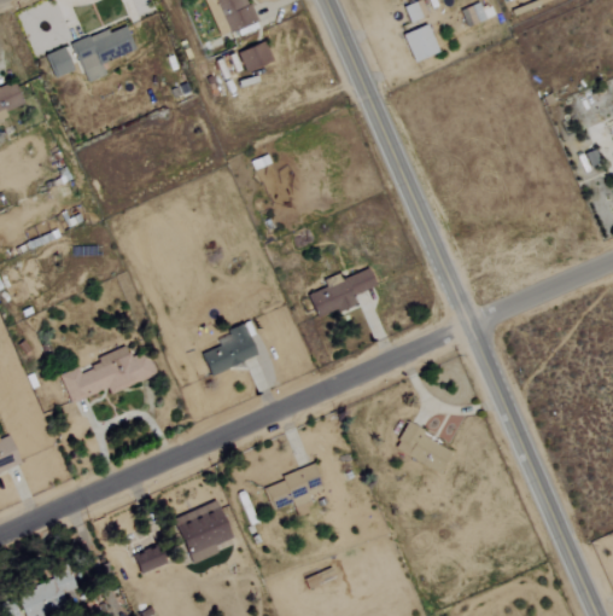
[(208,0),(221,35),(257,22),(249,0),(208,0)]
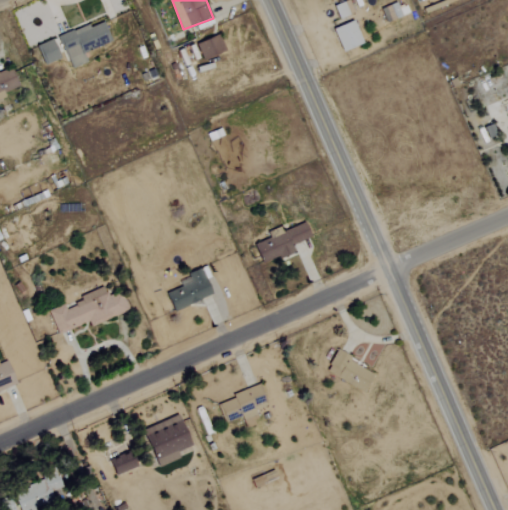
[(341,18),(356,11),(350,0),(348,0),(335,5),(341,18)]
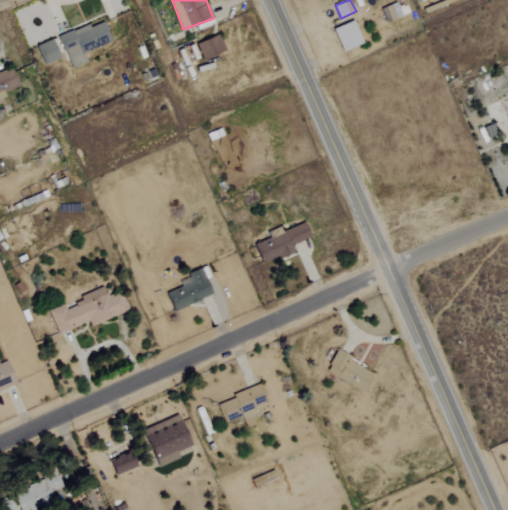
[(404,15),(399,1),(383,7),(388,21),(404,15)]
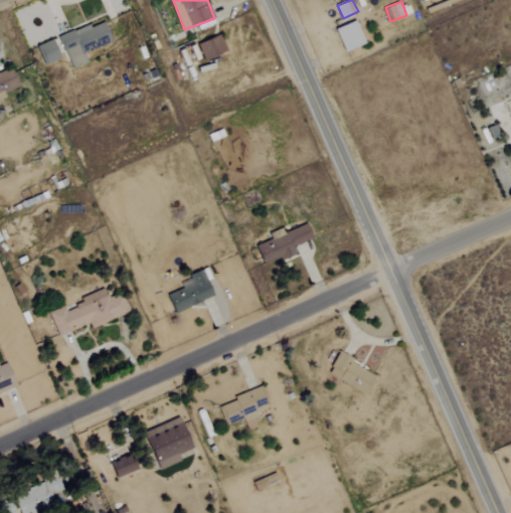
[(337,28),(346,51),(367,42),(357,19),(337,28)]
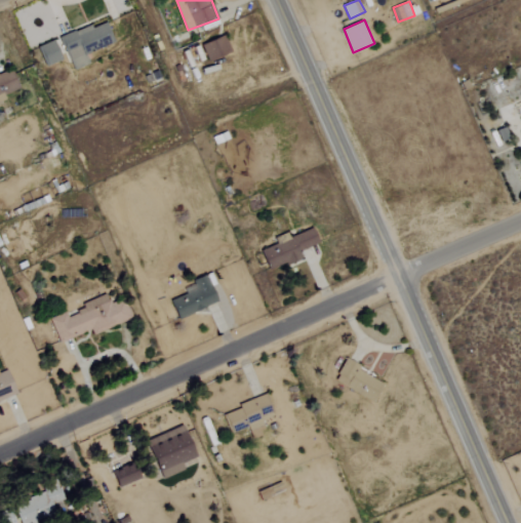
[(87,53),(116,40),(108,22),(94,28),(92,24),(62,37),(76,69),(91,62),(87,53)]
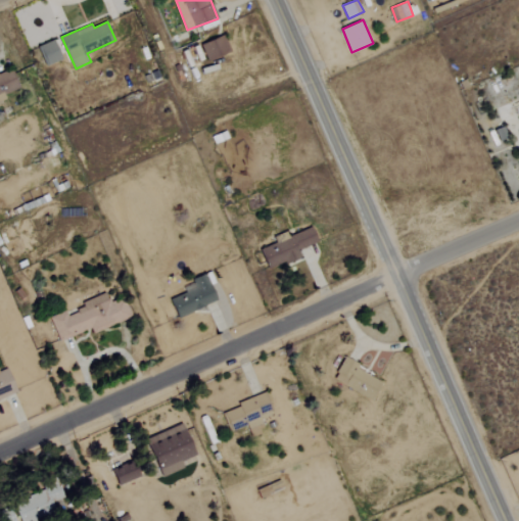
[(232,51),(227,35),(202,43),(208,59),(232,51)]
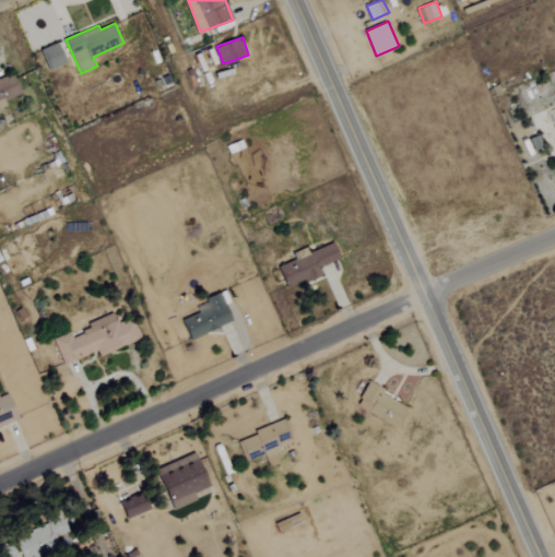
[(43,48),(51,69),(68,62),(59,42),(43,48)]
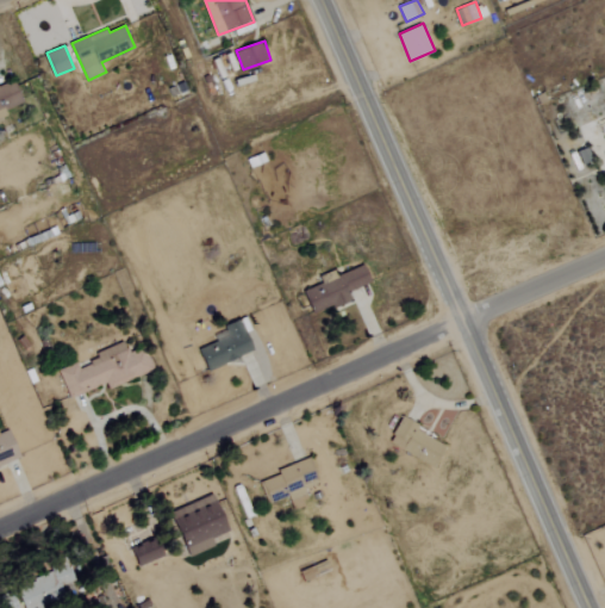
[(0,117),(10,113),(7,109),(24,100),(14,79),(0,85),(0,117)]
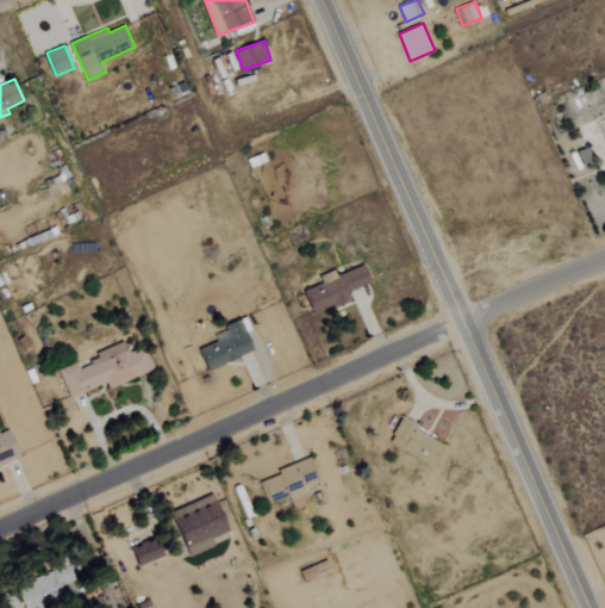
[(373,281),(365,262),(323,279),(324,281),(305,290),(315,314),(354,297),(351,290),(373,281)]
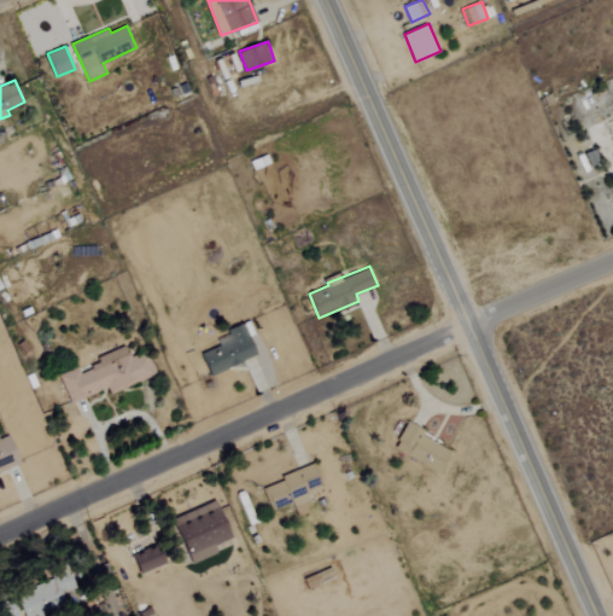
[(258,355),(245,324),(231,331),(234,341),(203,353),(212,375),(258,355)]
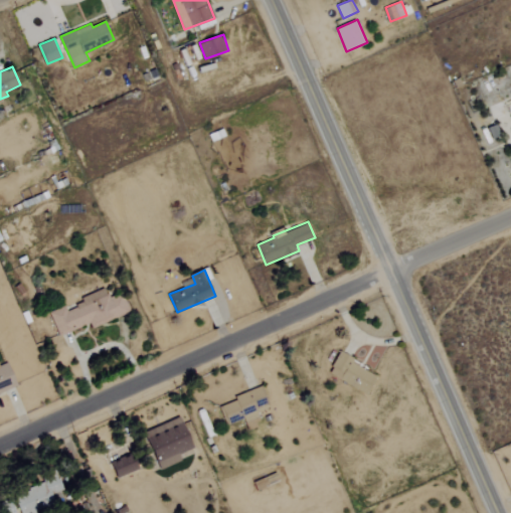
[(51,311),(60,335),(92,323),(93,327),(132,312),(125,294),(111,300),(107,290),(66,306),(66,305),(51,311)]
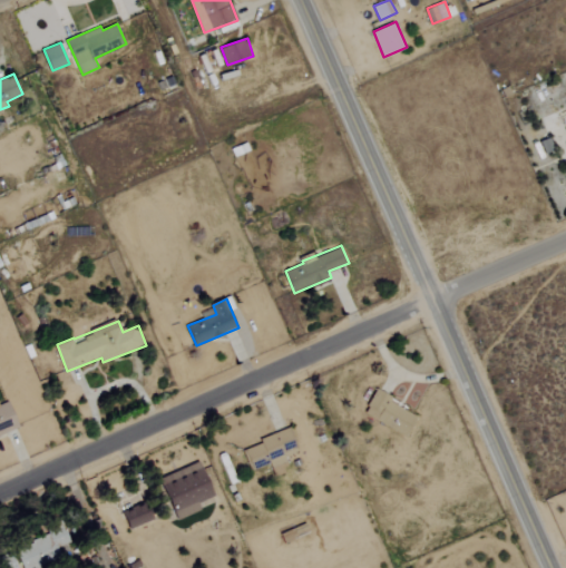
[(408,434),(419,413),(377,391),(366,412),(408,434)]
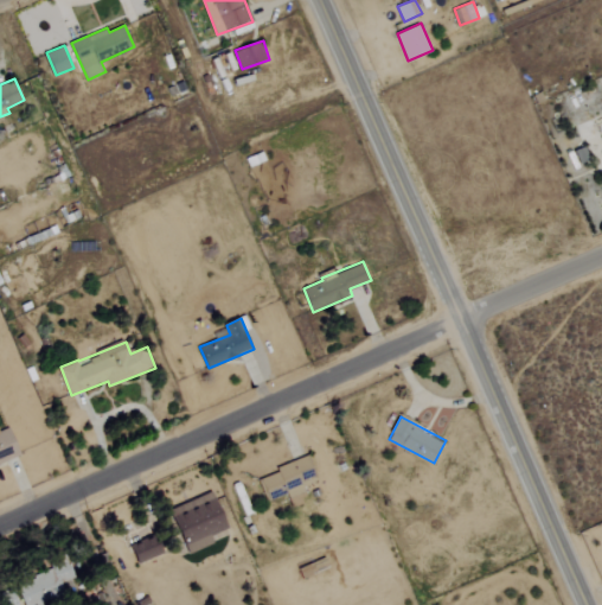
[(0,460),(20,453),(10,426),(0,430),(0,460)]
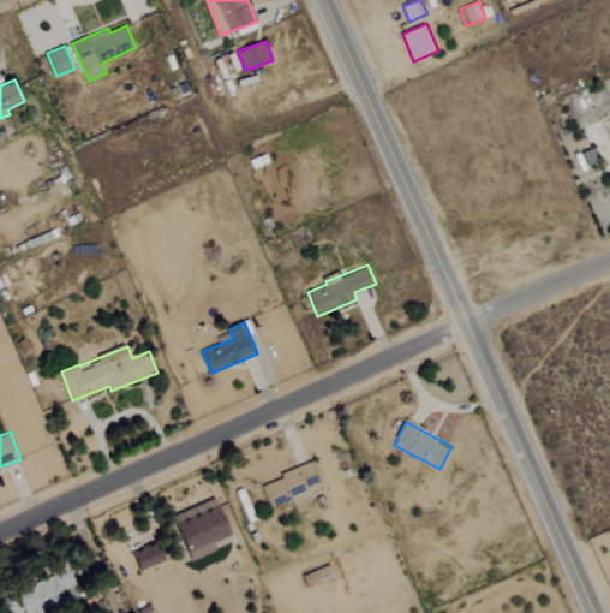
[(274,506),(293,498),(298,512),(312,507),(306,492),(322,486),(312,462),(264,481),(274,506)]
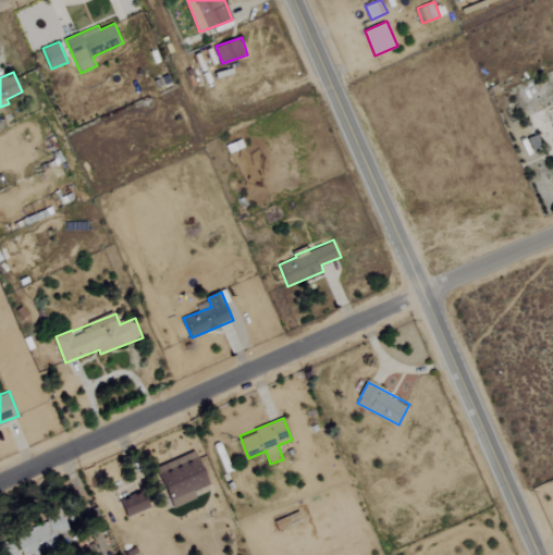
[(210,482),(195,449),(163,465),(169,476),(160,480),(173,507),(197,495),(195,490),(210,482)]
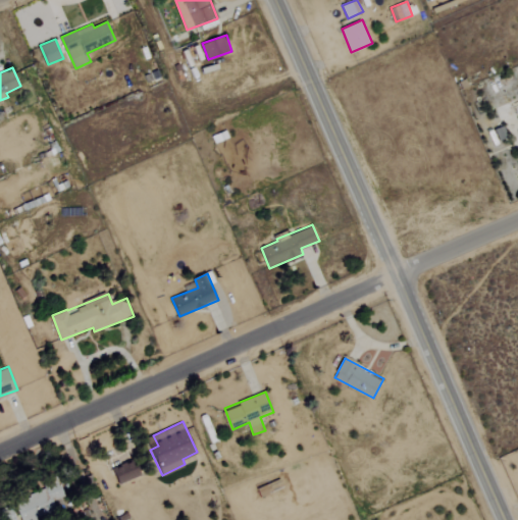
[(132,459),(112,467),(119,483),(139,475),(132,459)]
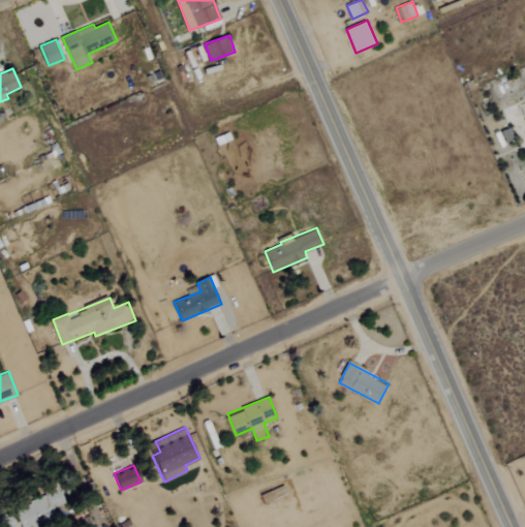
[(288,492),(285,485),(261,495),(266,502),(288,492)]
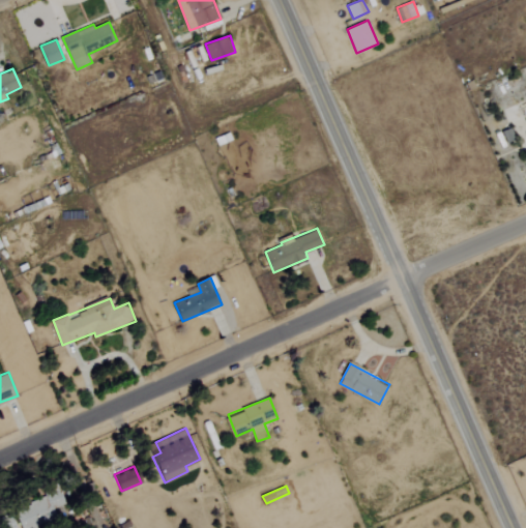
[(28,527),(58,516),(56,510),(66,506),(59,490),(16,507),(24,527),(28,527)]
